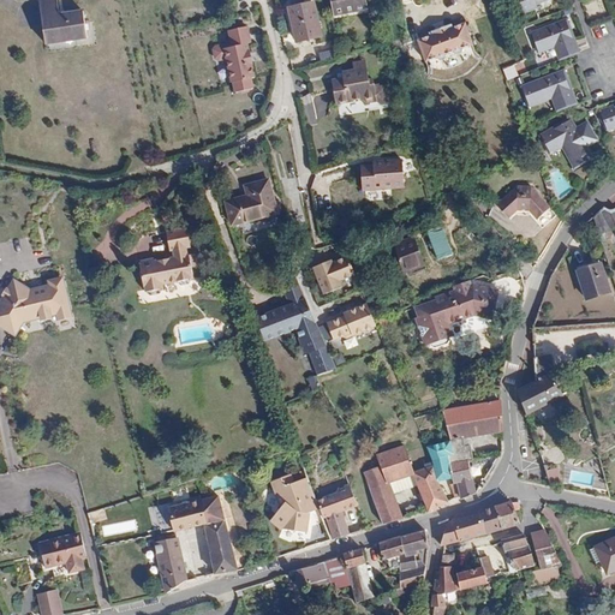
[(87,39),(82,11),(58,15),(55,0),(39,0),(46,45),(87,39)]
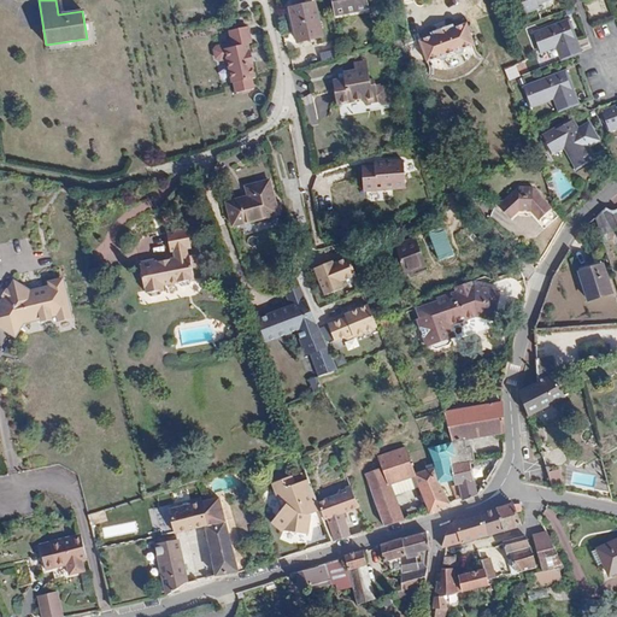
[(368,10),(365,0),(330,0),(334,16),(368,10)]
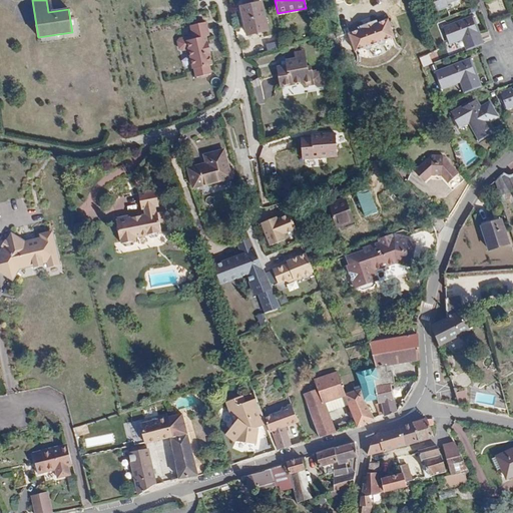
[(446,6),(445,3),(451,0),(426,0),(431,12),(446,6)]
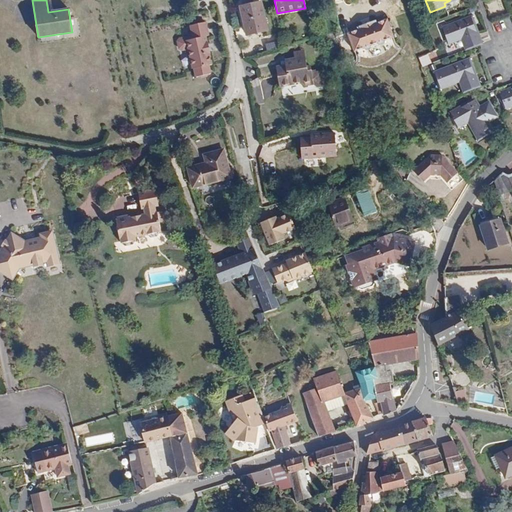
[(267,31),(261,2),(240,7),(247,35),(267,31)]
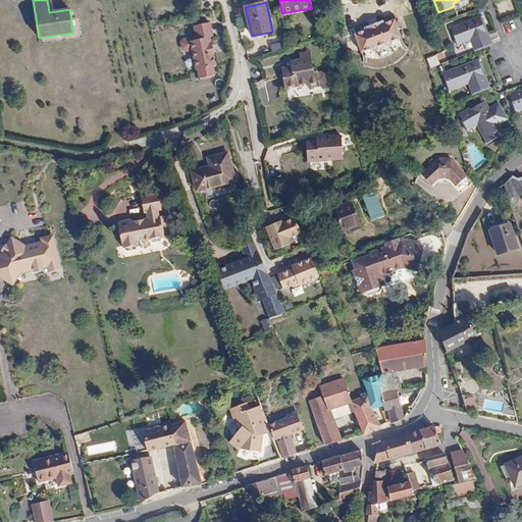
[(471,39),(475,50),(488,46),(491,44),(480,18),(452,29),(457,44),(471,39)]
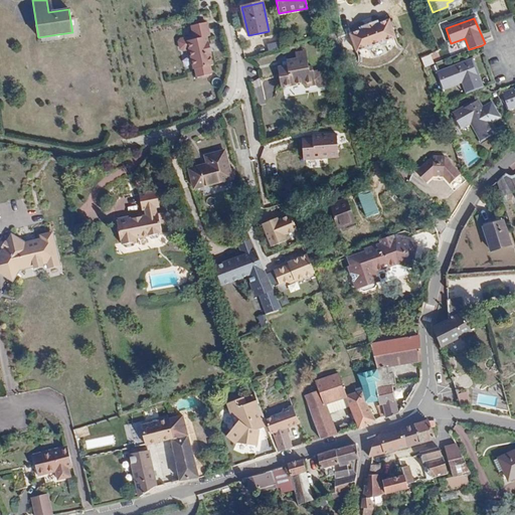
[(367,47),(368,50),(386,43),(385,41),(396,37),(389,19),(378,23),(377,21),(360,28),(361,30),(350,34),(357,51),(367,47)]
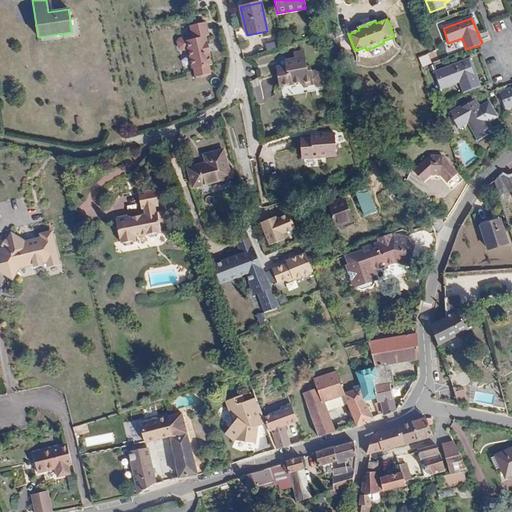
[(205,22),(189,25),(192,36),(179,39),(177,42),(178,49),(182,51),(188,49),(193,69),(194,69),(196,77),(198,77),(201,78),(207,77),(208,75),(211,74),(209,65),(212,65),(205,36),(208,35),(205,22)]
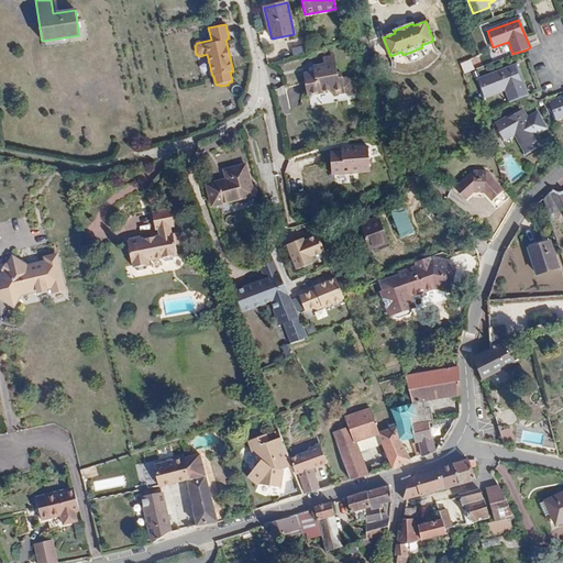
[(305,45),(293,47),(295,56),(306,54),(305,45)]
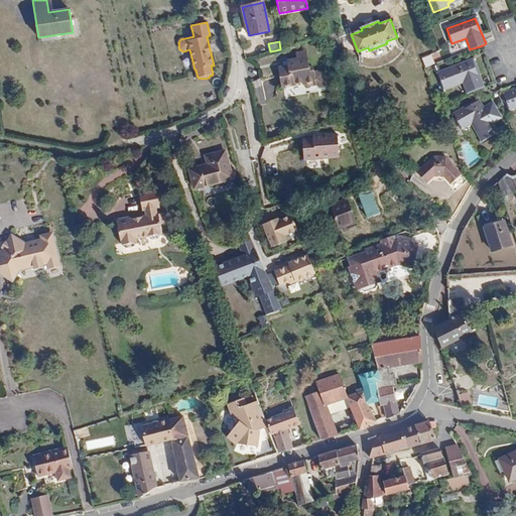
[(296,59),(306,57),(305,51),(295,53),(296,59)]
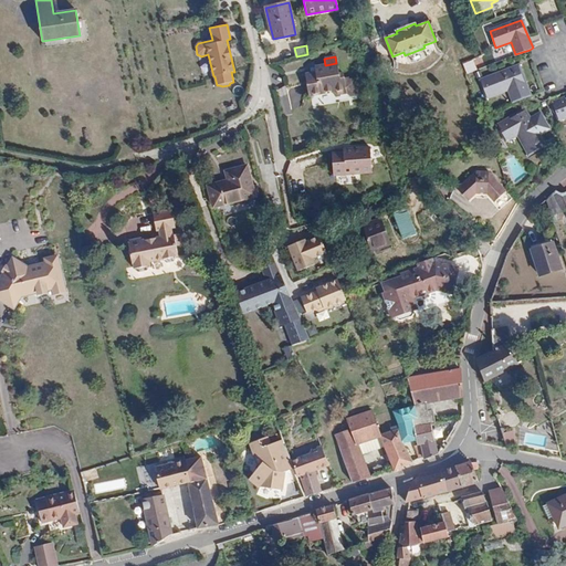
[(467,63),(469,73),(478,70),(475,61),(467,63)]
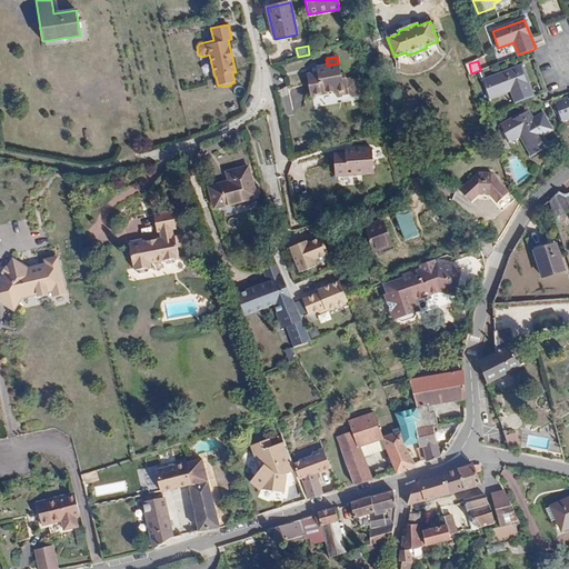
[(317,72),(312,73),(306,75),(310,97),(335,92),(336,97),(348,93),(352,96),(358,93),(356,79),(346,81),(345,73),(340,75),(338,63),(327,66),(316,67),(317,72)]
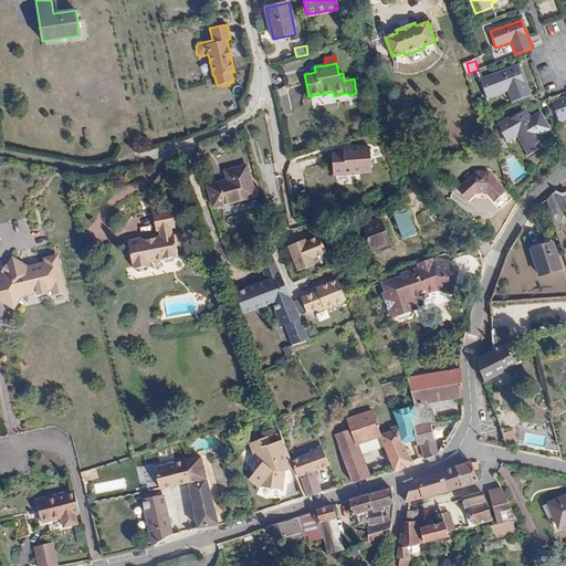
[(530,95),(520,66),(481,81),(486,97),(509,88),(513,101),(530,95)]
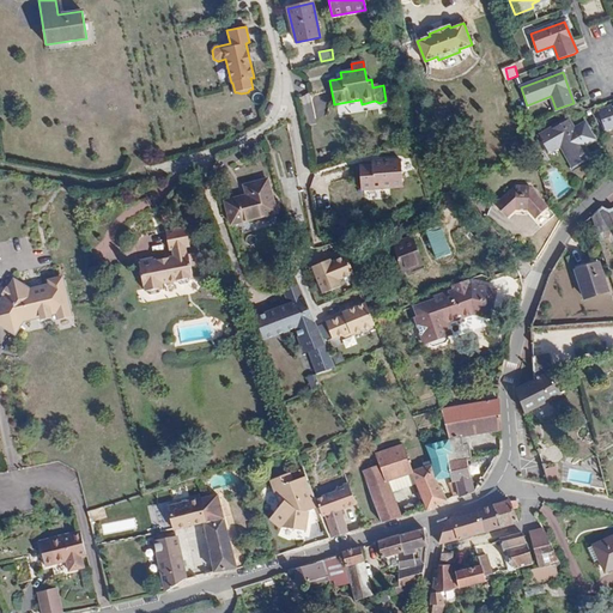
[(309,95),(302,96),(308,125),(316,123),(309,95)]
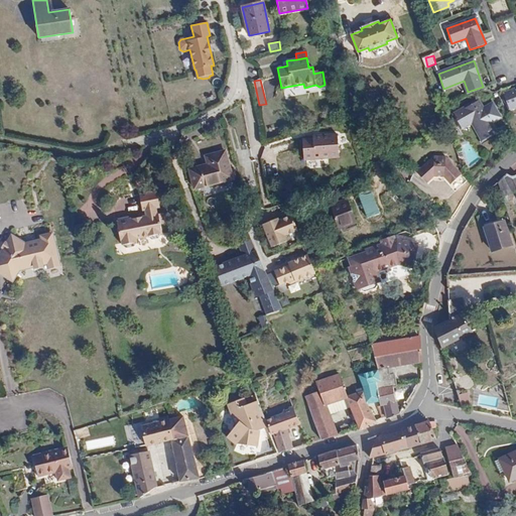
[(515,89),(504,94),(509,109),(515,106),(515,89)]
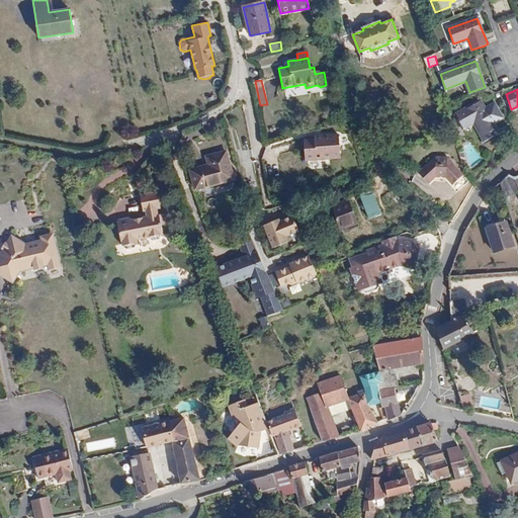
[(463,130),(475,123),(485,142),(498,134),(493,125),(484,109),(480,101),(455,115),(463,130)]
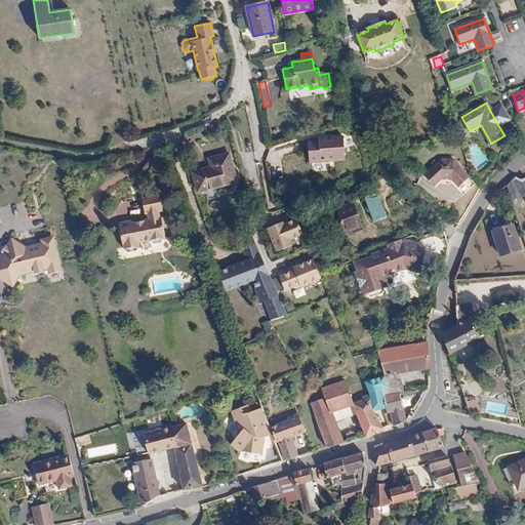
[(490,111),(499,127),(512,121),(502,104),(490,111)]
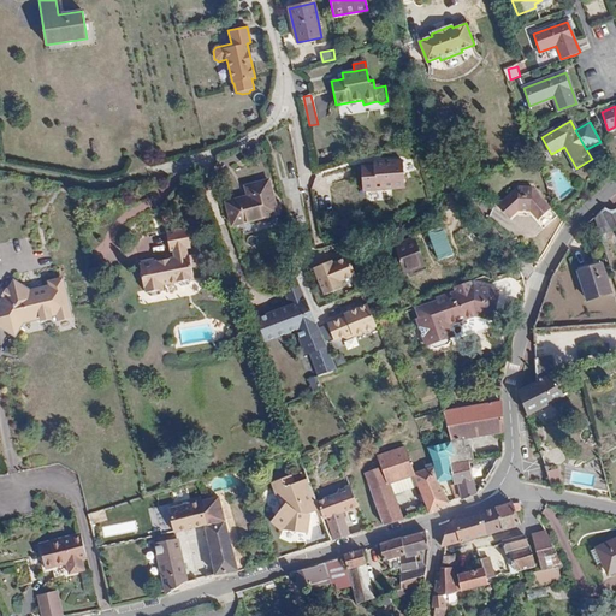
[(404,188),(402,161),(374,163),(373,166),(361,167),(362,191),(404,188)]
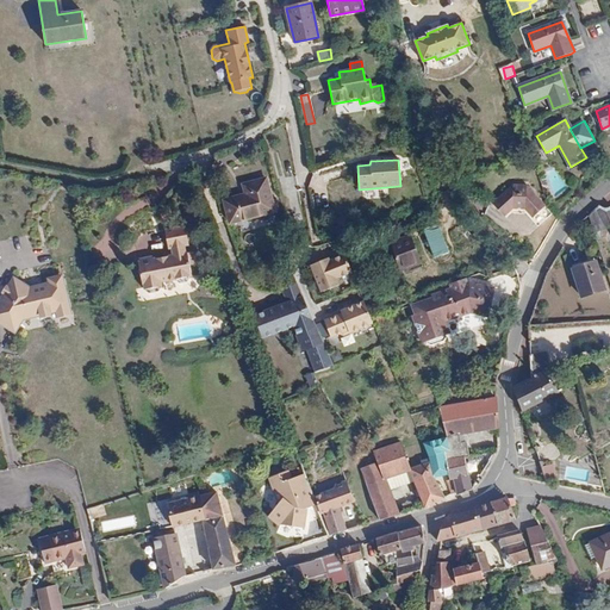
[(275,211),(266,179),(243,185),(246,194),(224,200),(230,224),(275,211)]
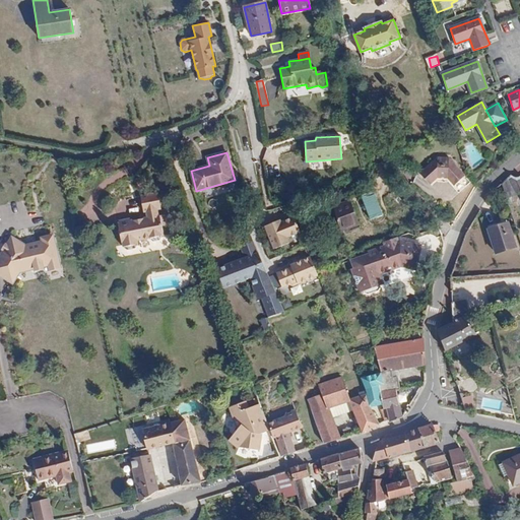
[(458,185),(468,175),(451,158),(441,158),(424,175),(434,185),(440,178),(451,178),(458,185)]
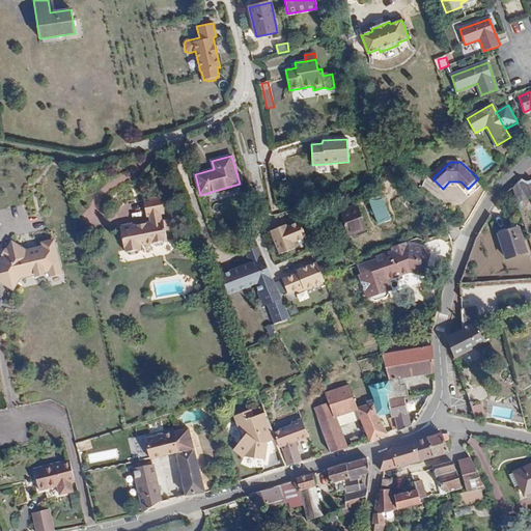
[(512,188),(516,200),(528,197),(530,194),(530,182),(530,183),(528,183),(526,183),(524,182),(522,180),(512,188)]
